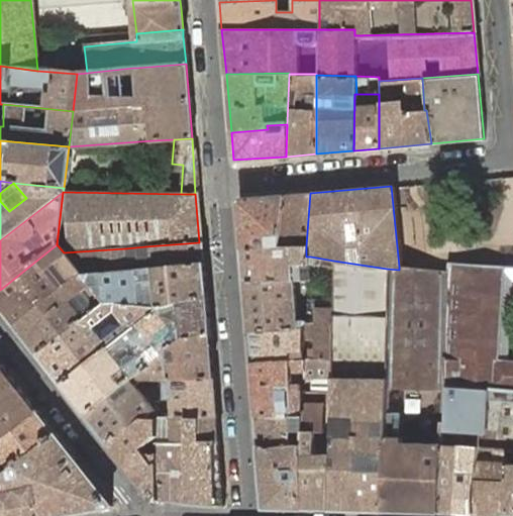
[(310,193),(282,196),(279,247),(289,246),(306,245),(310,193)]
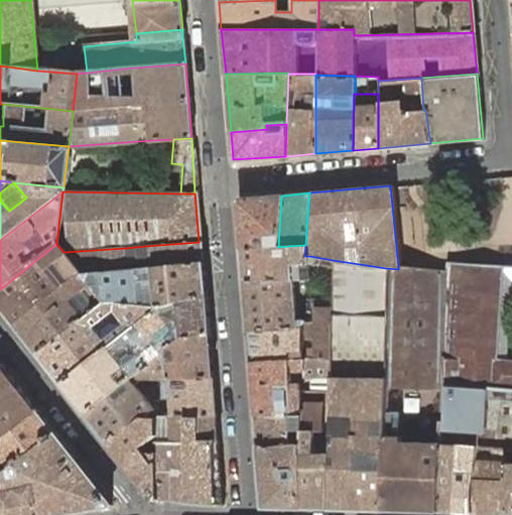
[(278,247),(281,196),(238,200),(240,249),(278,247)]
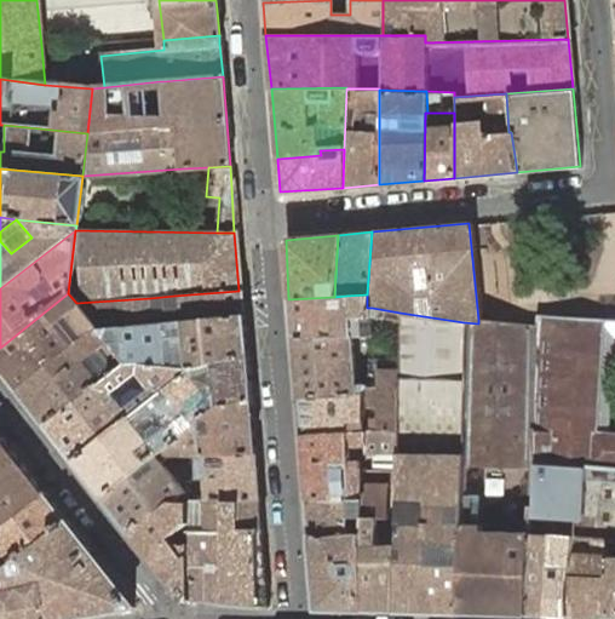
[(97,331),(241,316),(239,291),(174,296),(176,310),(151,313),(150,298),(76,303),(97,330),(97,331)]
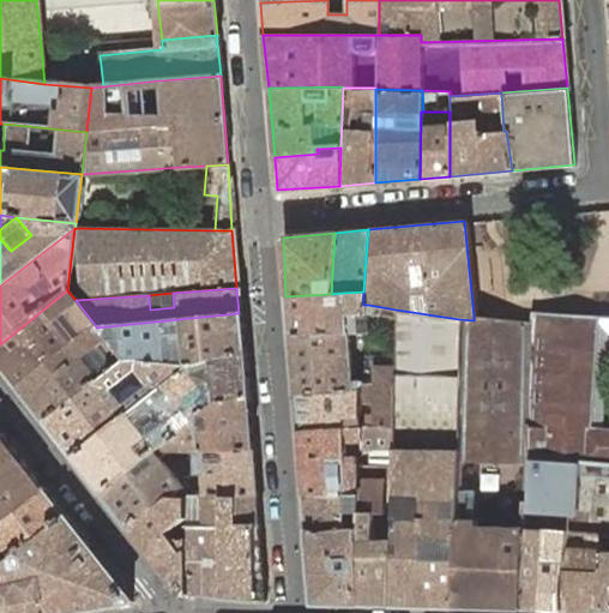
[(0,365),(17,388),(72,344),(55,323),(65,316),(82,337),(96,326),(76,300),(67,290),(0,344),(0,365)]
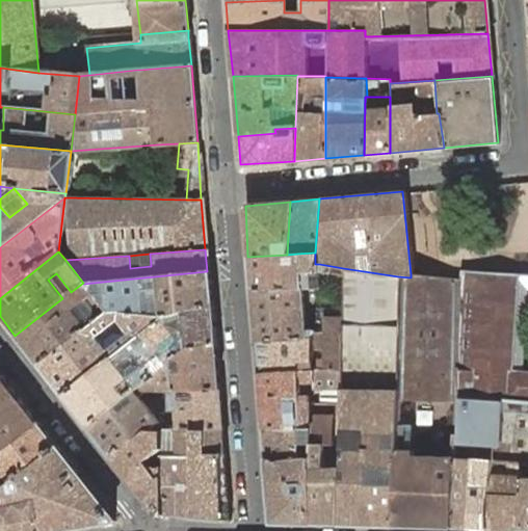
[(287,255),(247,257),(251,291),(300,288),(318,287),(319,273),(324,273),(325,265),(319,264),(315,264),(315,253),(297,254),(287,255)]
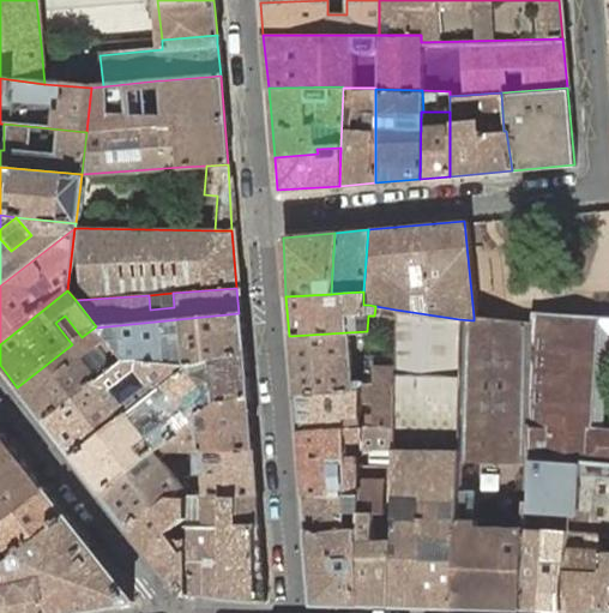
[(173,293),(149,295),(150,310),(174,307),(173,293)]
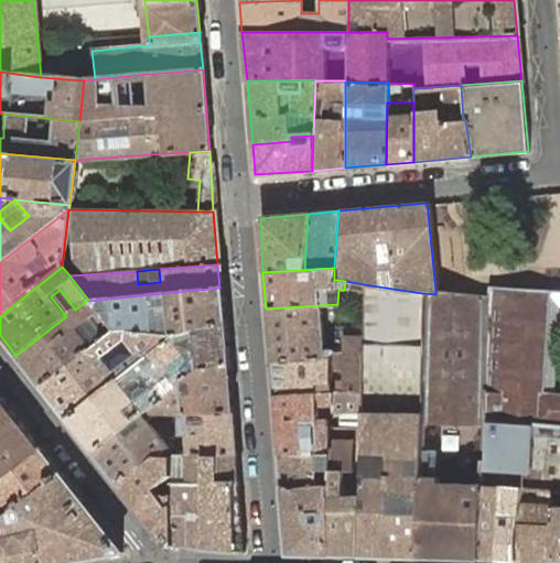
[(483,411),(483,421),(529,424),(535,424),(544,289),(486,287),(484,298),(482,358),(485,358),(484,386),(483,411)]
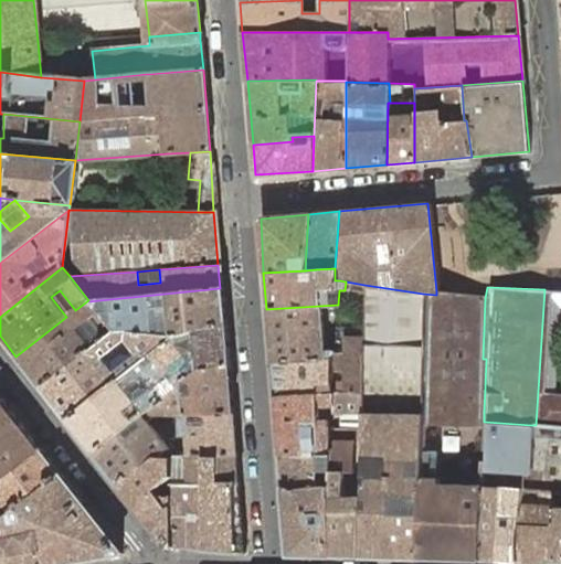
[(171,339),(223,322),(220,288),(88,301),(114,332),(115,332),(168,338),(171,339)]
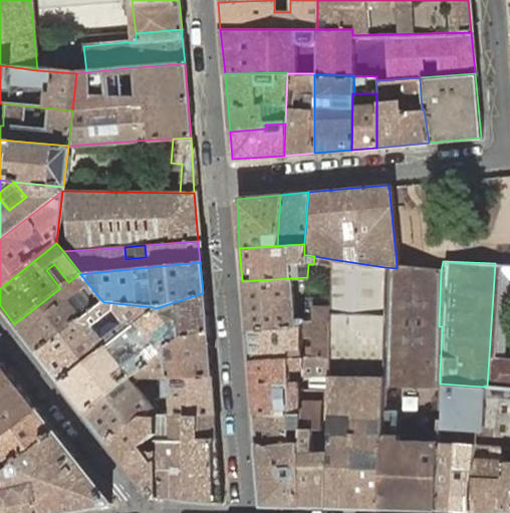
[(509,263),(495,263),(487,387),(509,388),(509,357),(502,357),(507,280),(509,279),(509,263)]
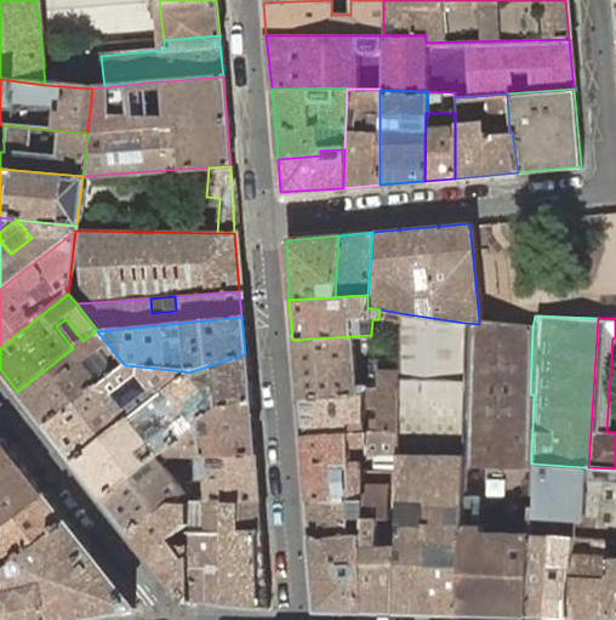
[(66,319),(56,326),(73,348),(83,341),(66,319)]
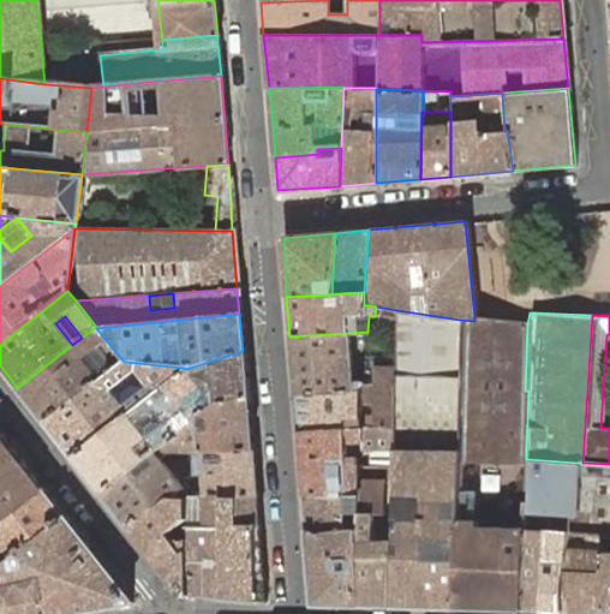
[(515,447),(526,448),(527,421),(528,391),(525,391),(527,325),(474,317),(474,321),(460,320),(458,395),(458,445),(467,445),(474,455),(503,459),(515,447)]
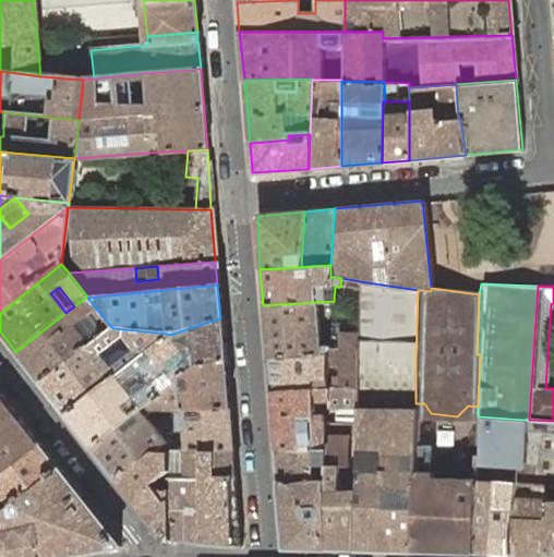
[(15,352),(40,384),(112,328),(87,298),(87,297),(74,306),(65,313),(15,352)]
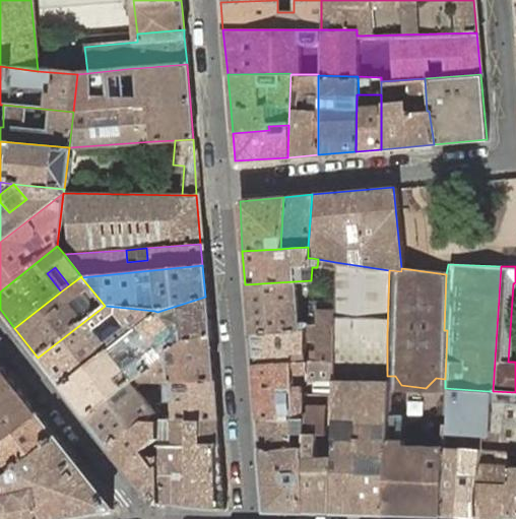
[(294,281),(245,284),(249,333),(297,331),(297,330),(294,282),(311,280),(294,281)]
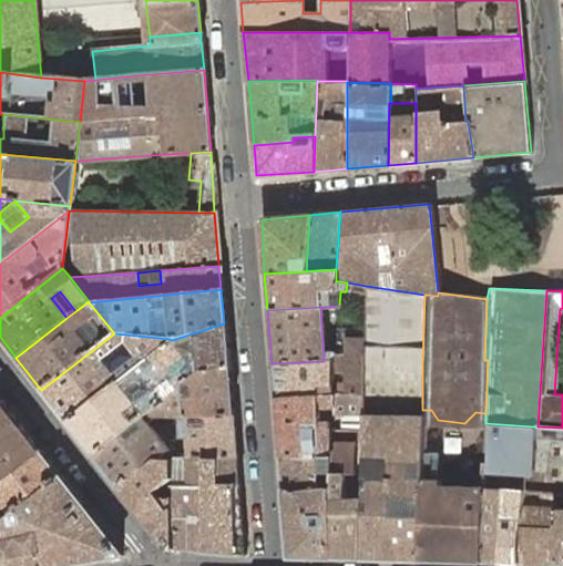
[(65,421),(92,455),(140,417),(152,407),(180,384),(193,374),(227,368),(224,323),(172,340),(169,339),(65,421)]
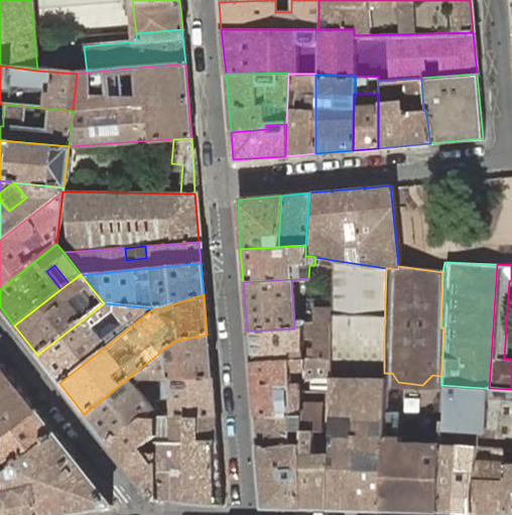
[(59,383),(153,308),(105,303),(104,303),(37,355),(59,383)]
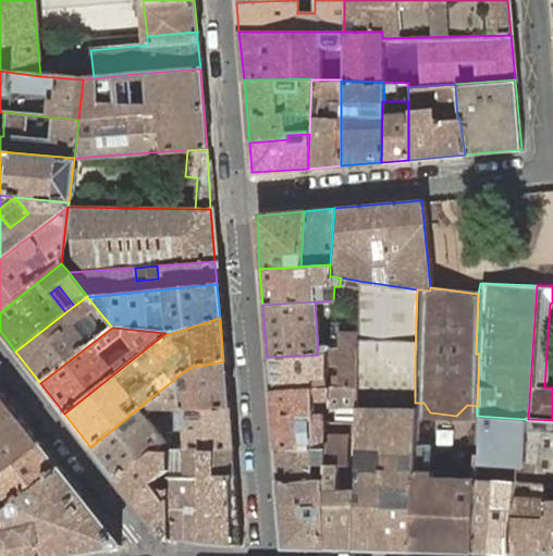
[(335,332),(335,348),(338,348),(357,349),(357,333),(335,332)]
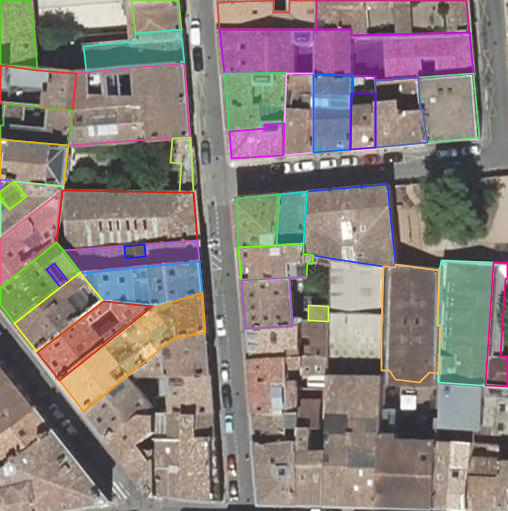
[(245,328),(247,360),(282,358),(295,357),(298,357),(297,336),(310,336),(309,356),(327,356),(328,321),(310,320),(308,320),(292,325),(292,326),(245,328)]
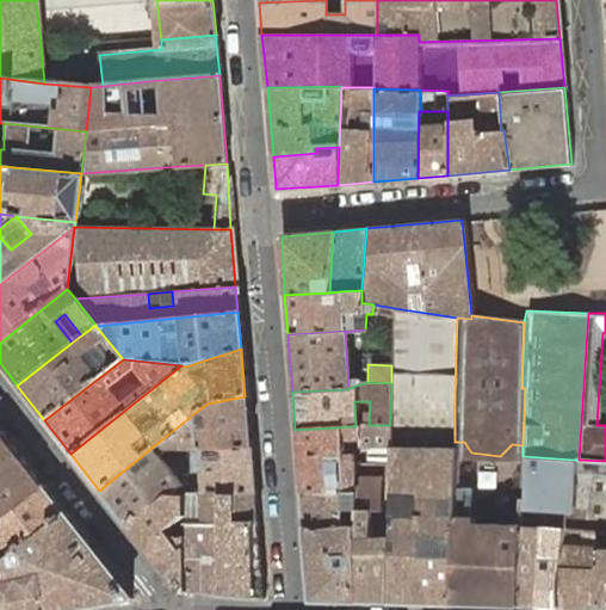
[(199,450),(249,447),(245,396),(208,404),(193,414),(199,450)]
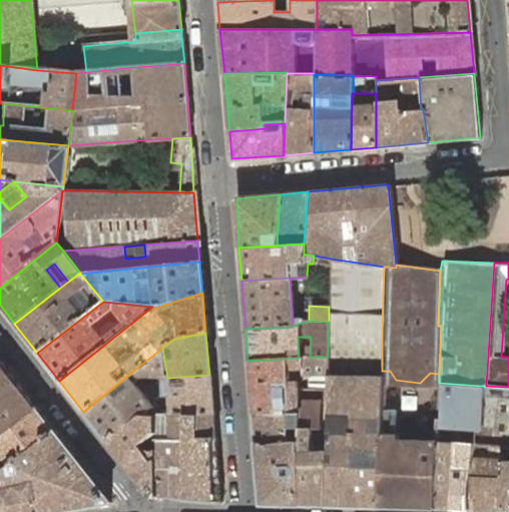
[(83,412),(107,442),(140,415),(149,407),(130,383),(136,378),(167,379),(167,414),(182,414),(212,413),(209,375),(167,378),(162,348),(137,368),(126,377),(83,412)]
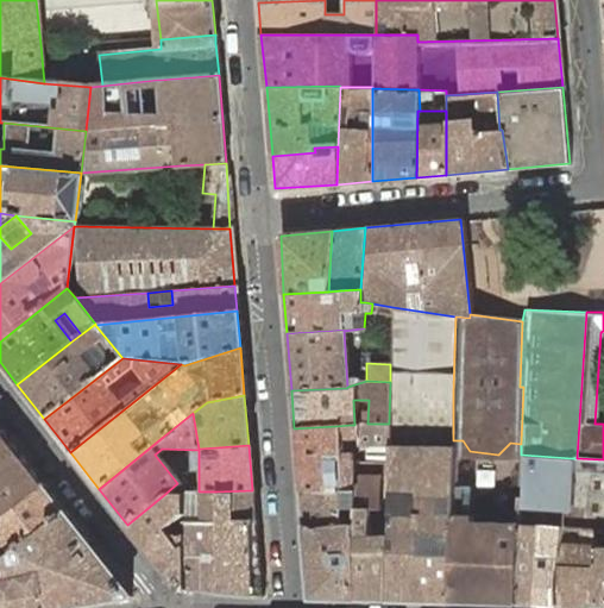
[(353,472),(353,462),(353,461),(348,461),(348,462),(338,462),(337,437),(351,436),(351,445),(388,445),(389,424),(367,424),(354,425),(351,425),(335,426),(294,428),(299,489),(353,490),(353,472)]
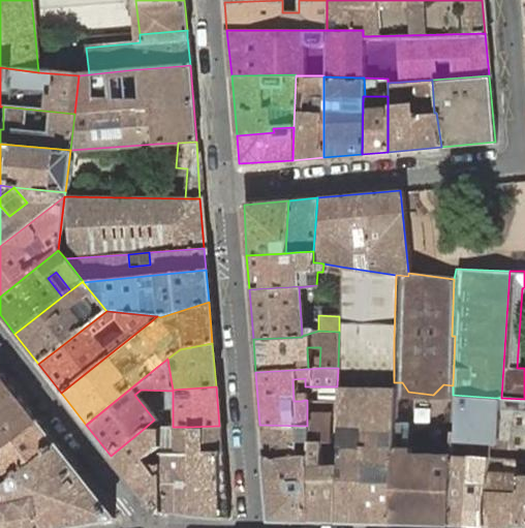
[(0,414),(20,399),(2,376),(0,377),(0,414)]
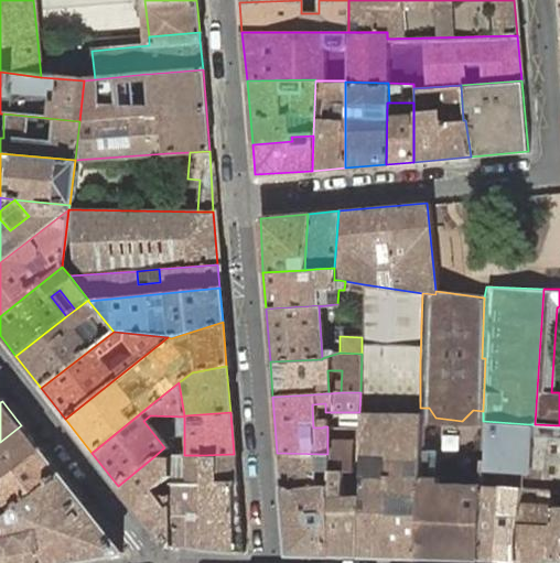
[(327,426),(325,412),(325,403),(312,404),(313,428),(323,428),(323,426),(327,426)]
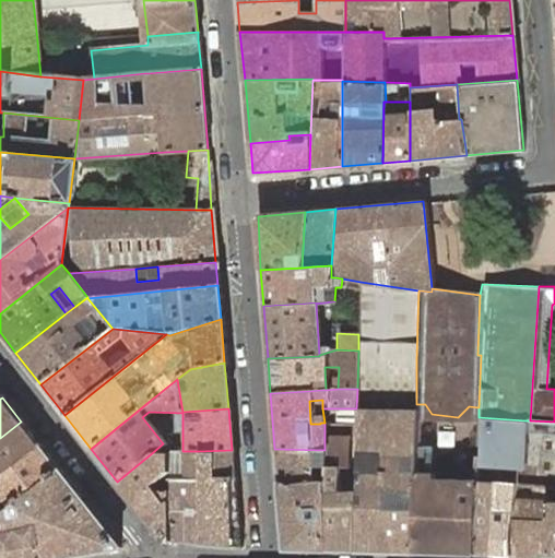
[(416,404),(416,407),(416,414),(432,414),(425,404),(416,404)]
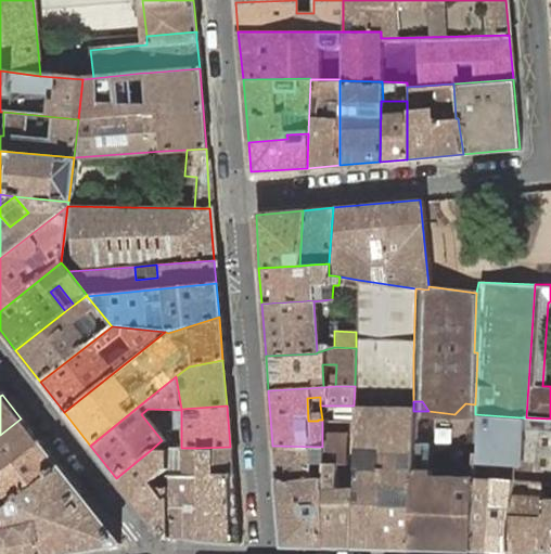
[(455,414),(475,414),(475,404),(465,403),(455,414)]
